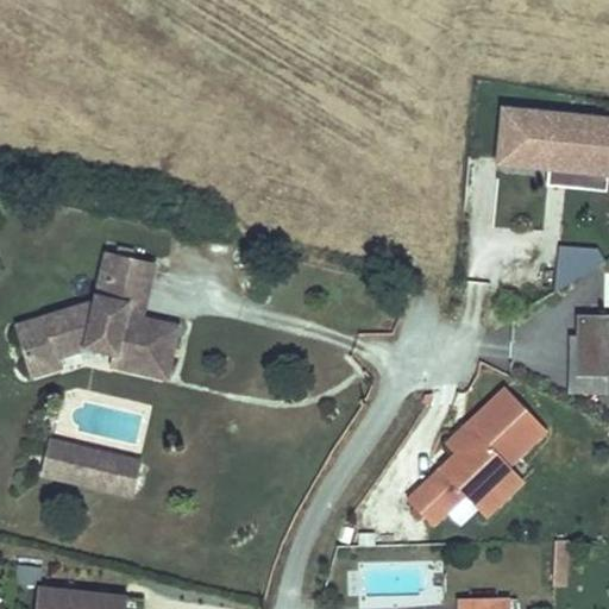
[(608,175),(608,121),(504,115),(501,165),(506,165),(551,168),(551,173),(608,175)]
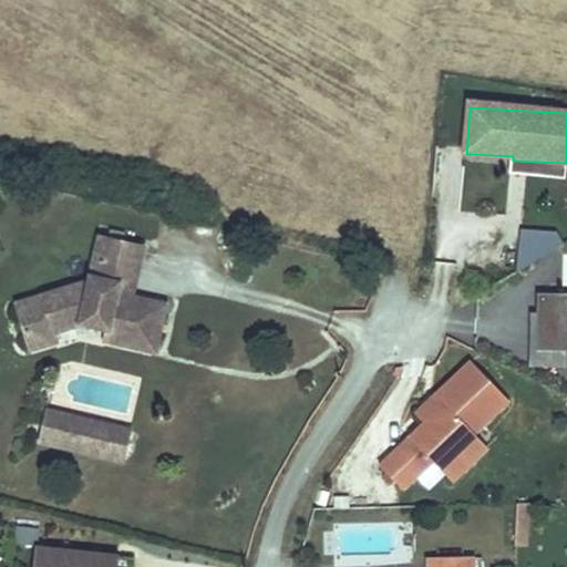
[(566,179),(566,163),(513,161),(512,177),(566,179)]
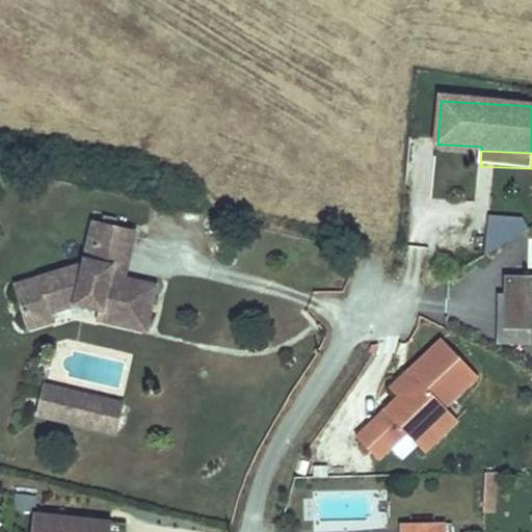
[(530,229),(523,218),(488,216),(486,256),(530,229)]
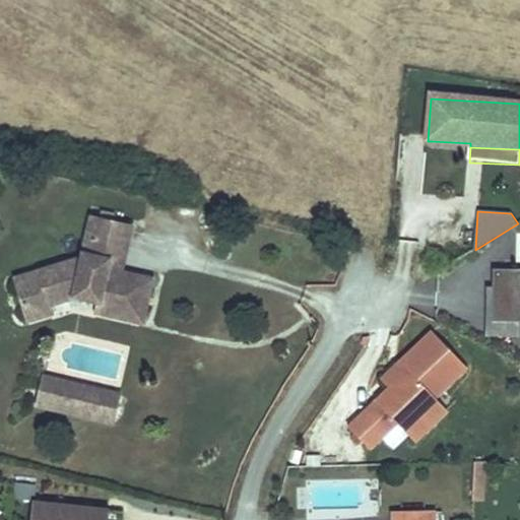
[(130,230),(112,225),(114,219),(99,216),(98,222),(94,222),(87,259),(82,258),(80,263),(38,277),(42,291),(18,300),(27,327),(53,319),(50,309),(74,302),(99,307),(96,316),(144,326),(152,282),(121,276),(114,274),(116,267),(123,264),(130,230)]
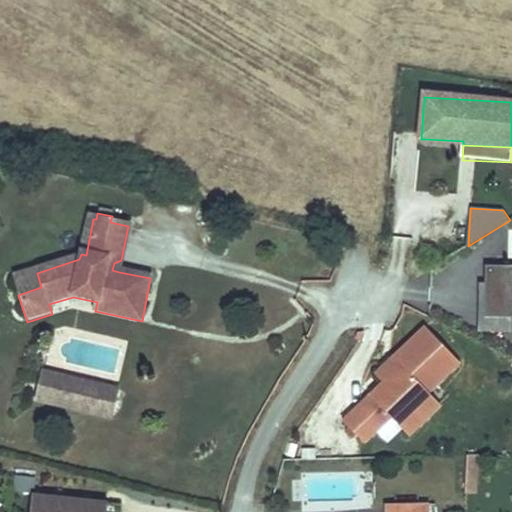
[(119,272),(121,260),(114,263),(112,270),(119,272)]
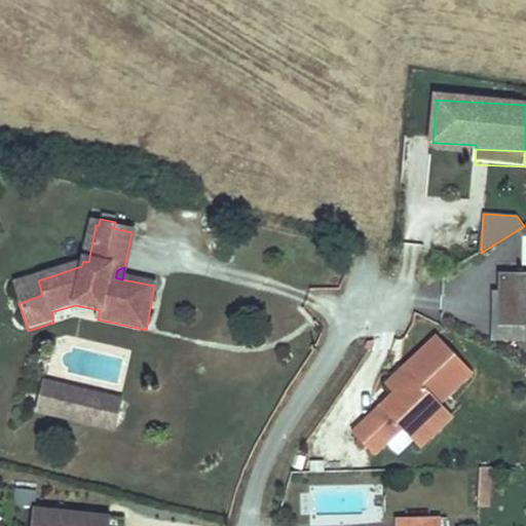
[(525,274),(498,274),(498,326),(525,326),(525,274)]
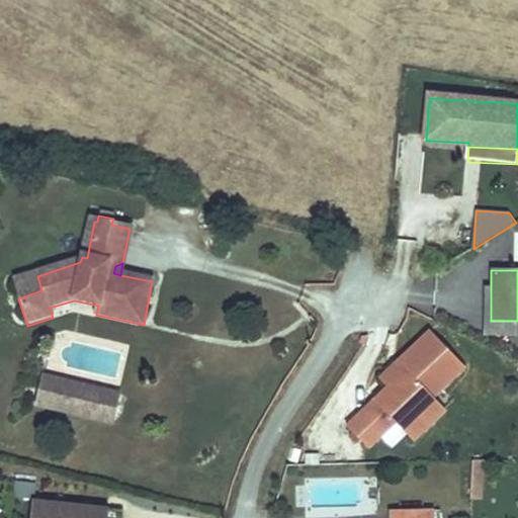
[(41,290),(37,276),(14,283),(18,298),(41,290)]
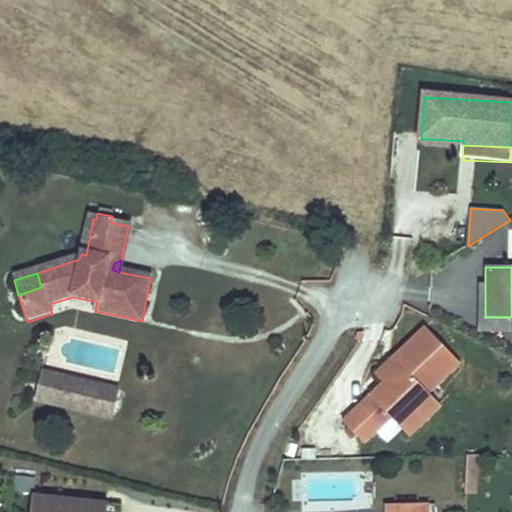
[(461,364),(427,329),(396,359),(404,367),(385,385),(372,398),(345,423),(366,445),(393,419),(410,437),(427,421),(415,409),(430,394),(461,364)]
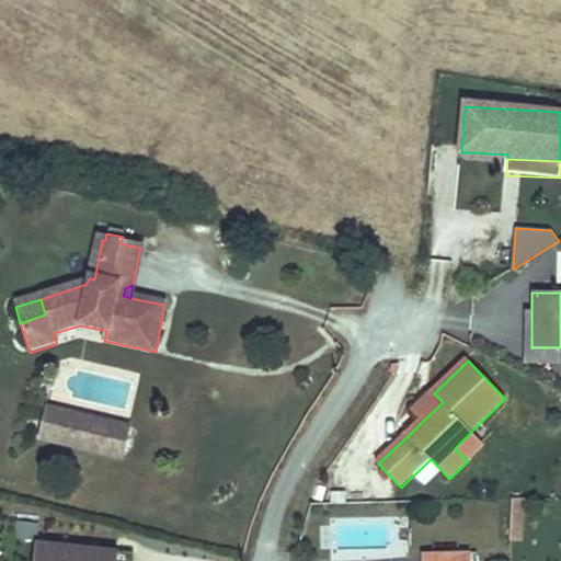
[(443,402),(434,393),(414,412),(422,422),(443,402)]
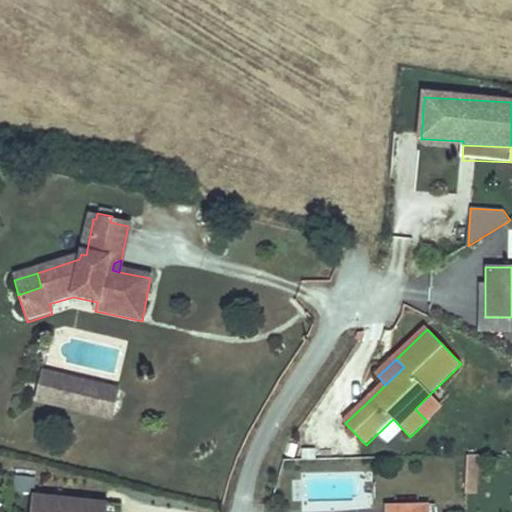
[(68,410),(72,382),(47,376),(42,404),(68,410)]
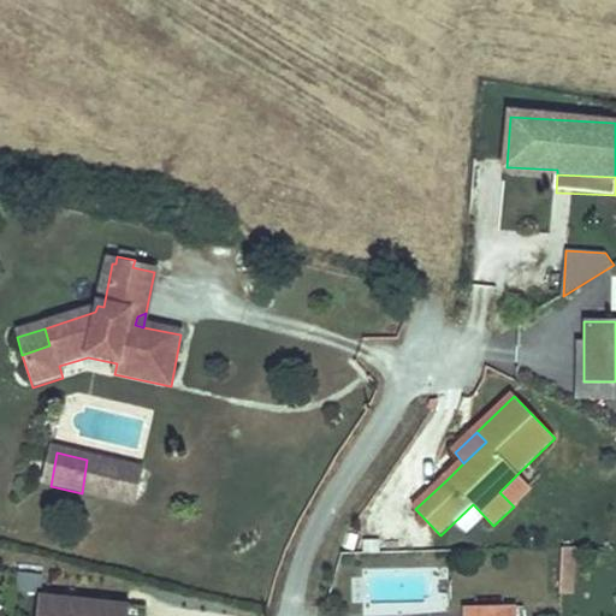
[(147,473),(87,460),(82,493),(140,507),(147,473)]
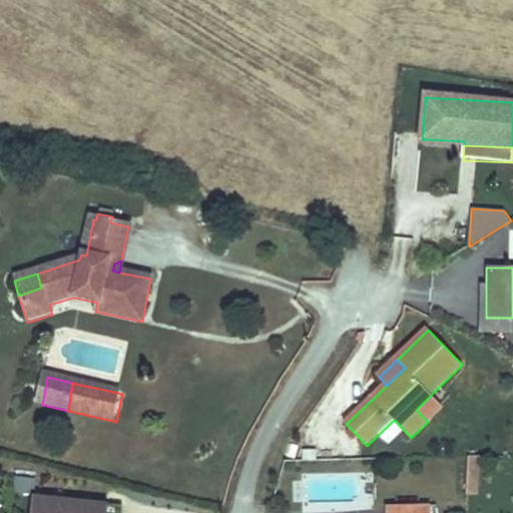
[(443,408),(431,395),(416,410),(428,422),(443,408)]
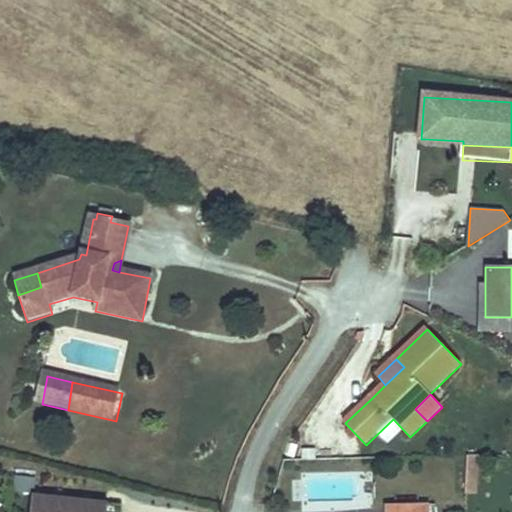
[(299,458),(302,446),(297,444),(296,444),(293,456),(294,457),(299,458)]
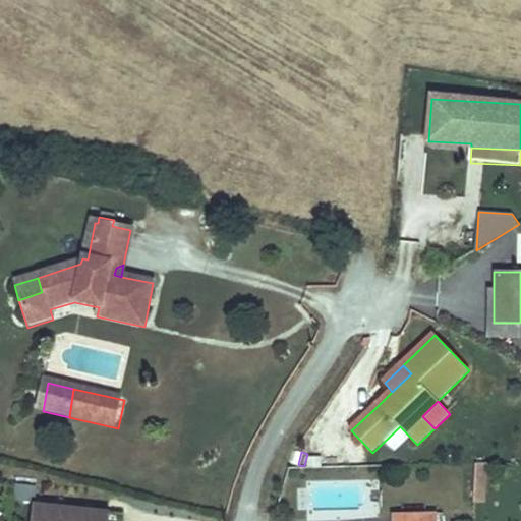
[(483,502),(485,459),(471,458),(469,501),(483,502)]
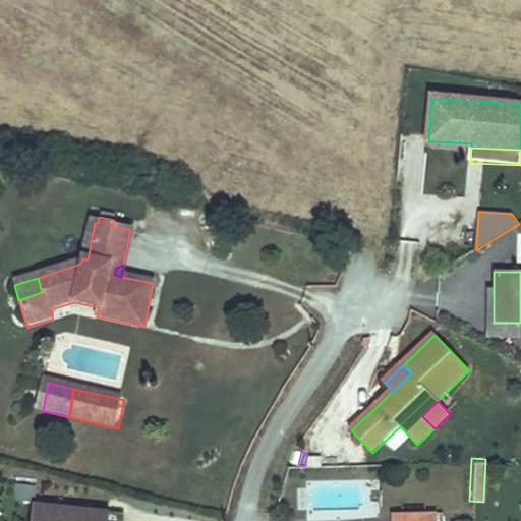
[(114,520),(115,518),(38,510),(37,520),(114,520)]
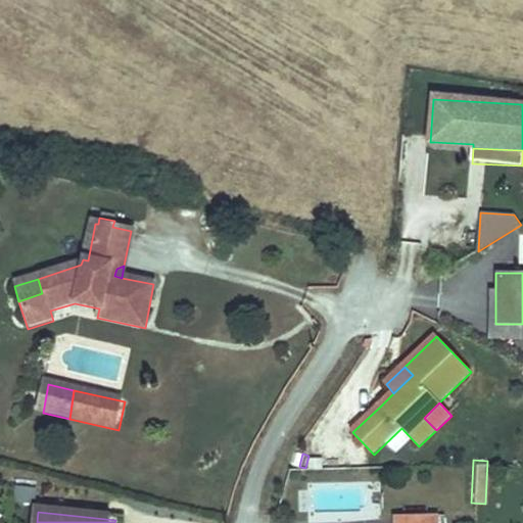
[(435,522),(435,514),(396,515),(396,522),(435,522)]
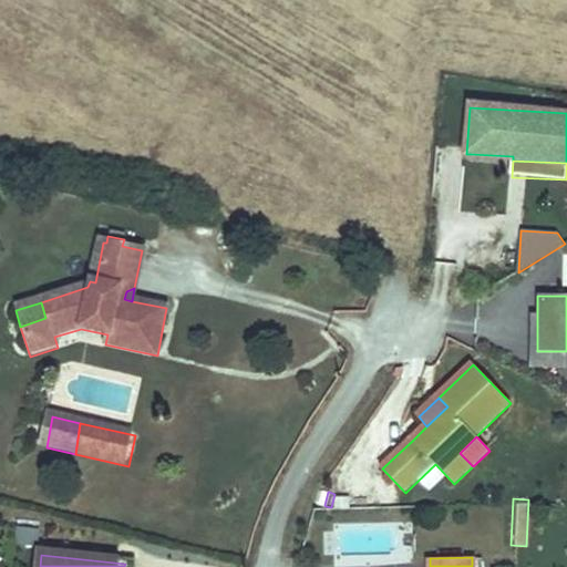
All buildings are outlined.
